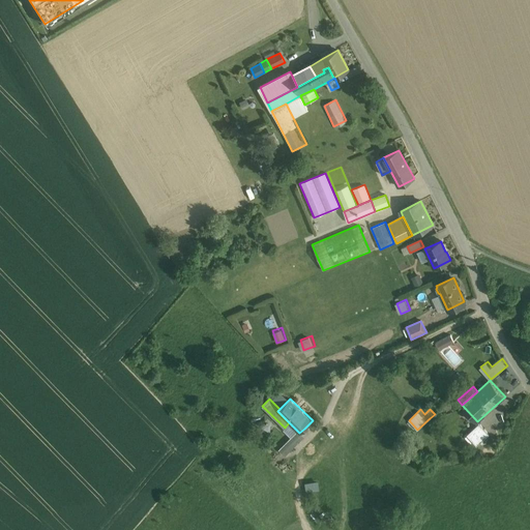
[(479,422),(467,434),(476,445),(489,434),(479,422)]
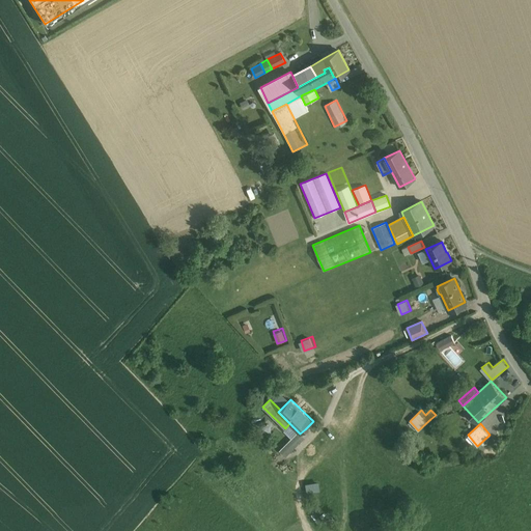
[(298,431),(279,450),(285,456),(309,432),(305,429),(300,434),(298,431)]
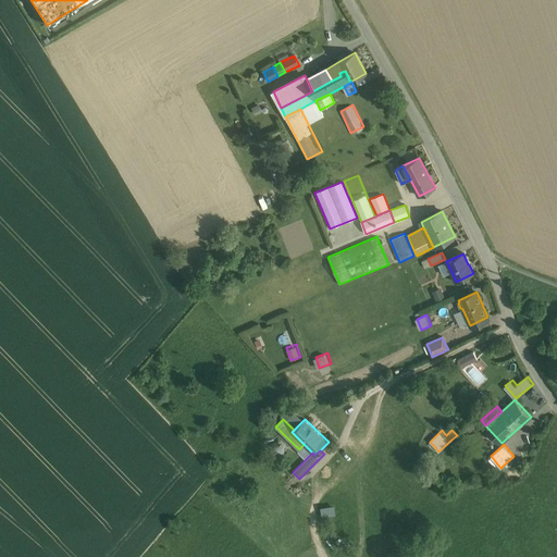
[(323,506),(323,515),(336,515),(336,505),(323,506)]
